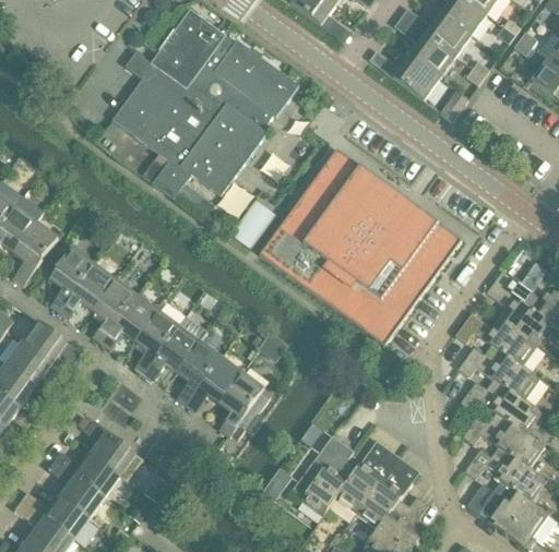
[(335,1),(334,0),(289,0),(326,27),(333,18),(328,13),(335,1)]
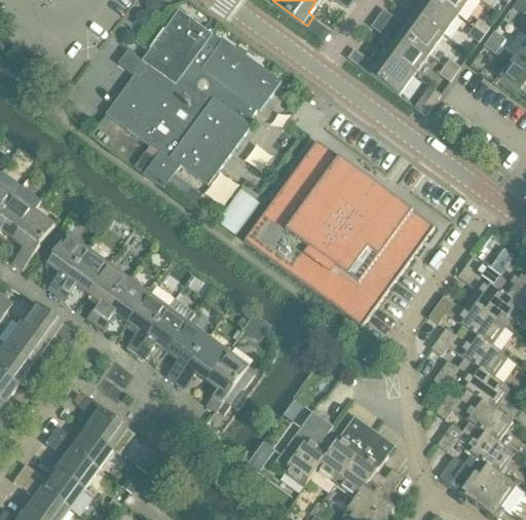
[(413,11),(443,33),(457,12),(440,0),(422,0),(413,11)]
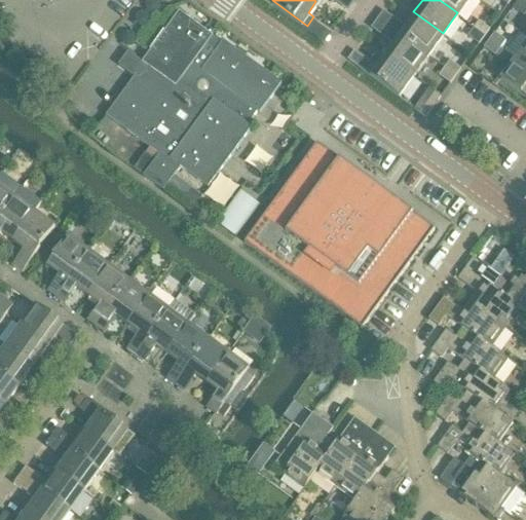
[(440,0),(457,12),(466,0),(440,0)]
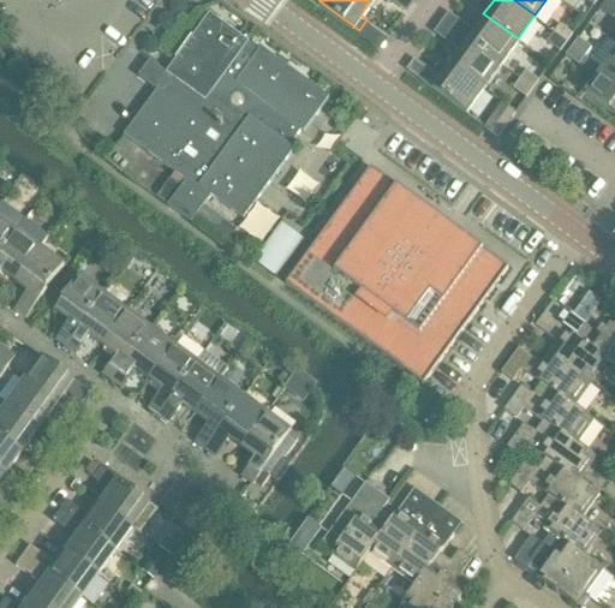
[(614,1),(613,0),(601,0),(598,3),(611,12),(614,7),(614,1)]
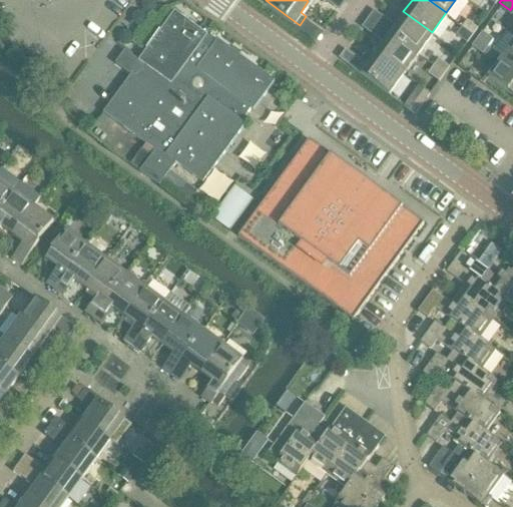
[(173,7),(138,55),(137,57),(144,62),(135,74),(130,70),(102,109),(154,146),(139,167),(159,181),(175,158),(202,178),(244,120),(240,117),(249,104),(252,106),(274,76),(216,35),(214,38),(206,32),(206,31),(173,7)]
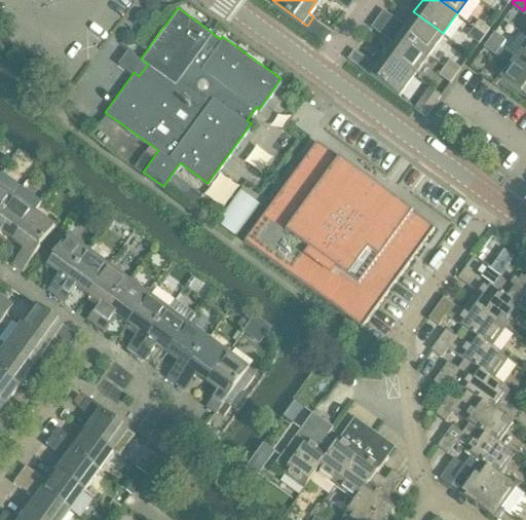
[(443,33),(413,11),(406,23),(400,19),(393,27),(428,52),(443,33)]
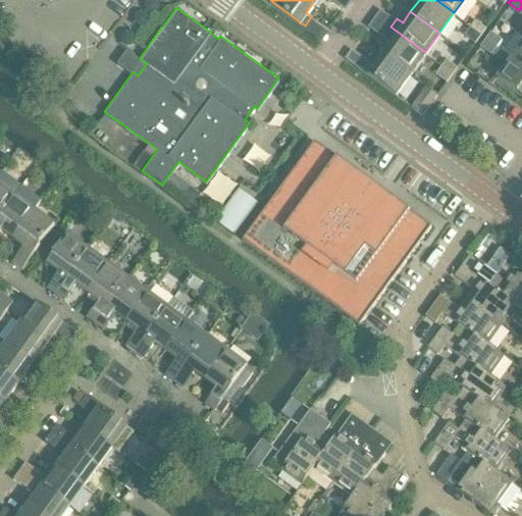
[(469,23),(480,32),(485,24),(475,16),(469,23)]
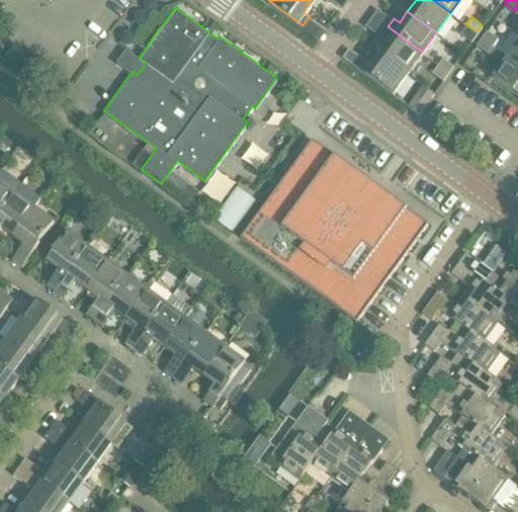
[(383,23),(377,31),(381,34),(386,38),(378,51),(407,71),(422,52),(387,26),(383,23)]
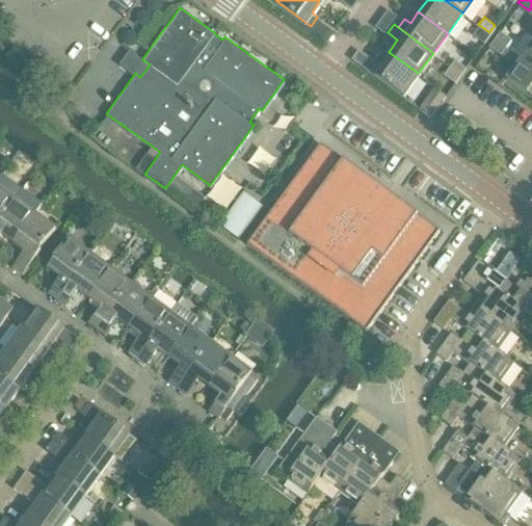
[(489,32),(478,24),(473,31),(484,40),(489,32)]
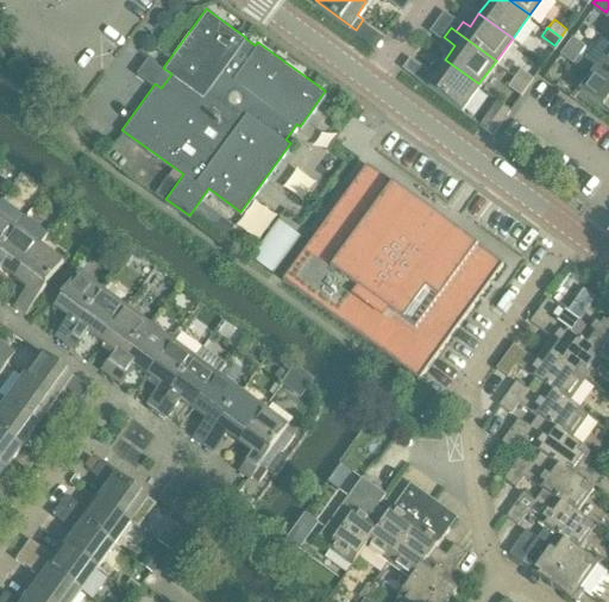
[(565,41),(578,50),(584,41),(572,32),(565,41)]
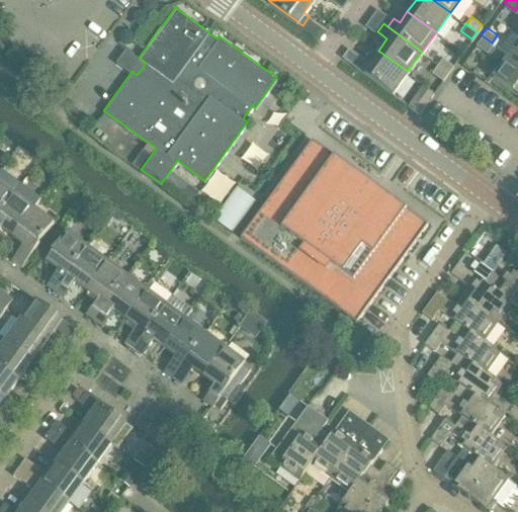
[(492,43),(481,34),(476,41),(487,50),(492,43)]
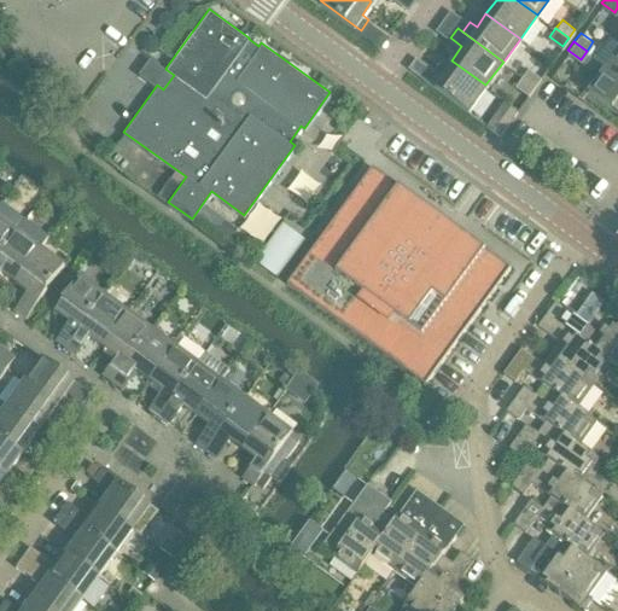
[(617,45),(605,64),(617,73),(617,45)]
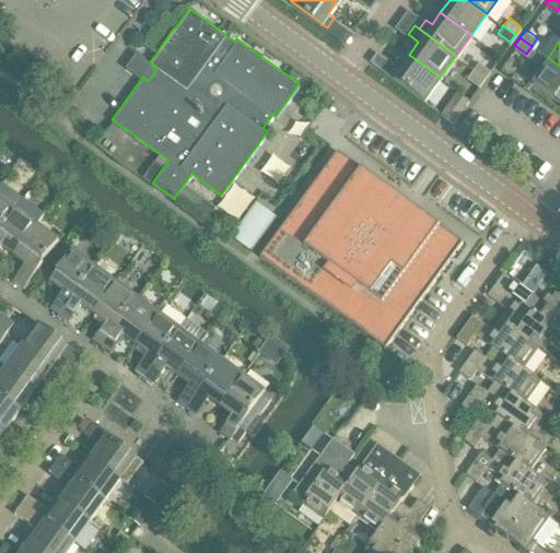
[(440,77),(409,55),(400,67),(394,61),(387,71),(424,98),(440,77)]
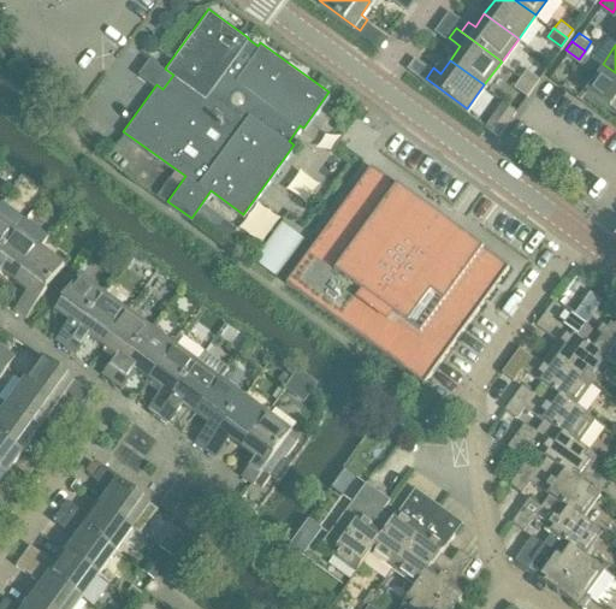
[(615,72),(603,64),(585,88),(615,110),(615,72)]
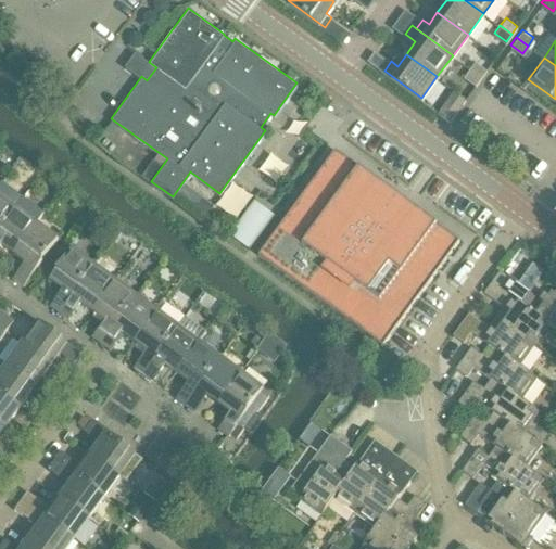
[(469,67),(481,76),(487,67),(475,59),(469,67)]
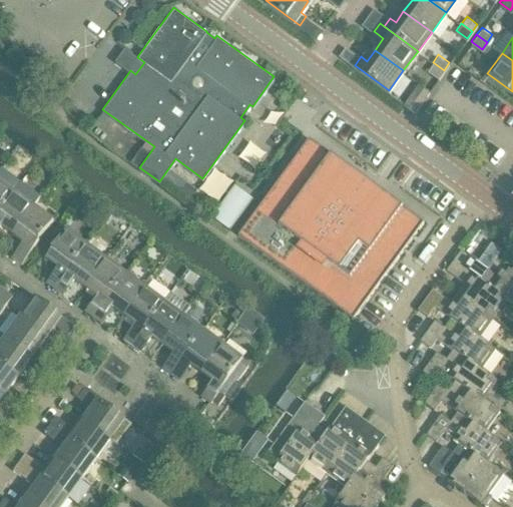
[(444,70),(433,62),(428,69),(439,76),(444,70)]
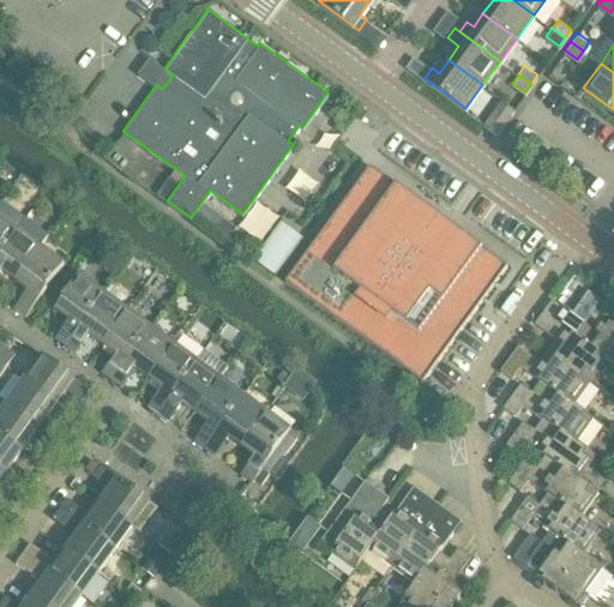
[(501,97),(489,113),(483,121),(497,131),(513,107),(501,97)]
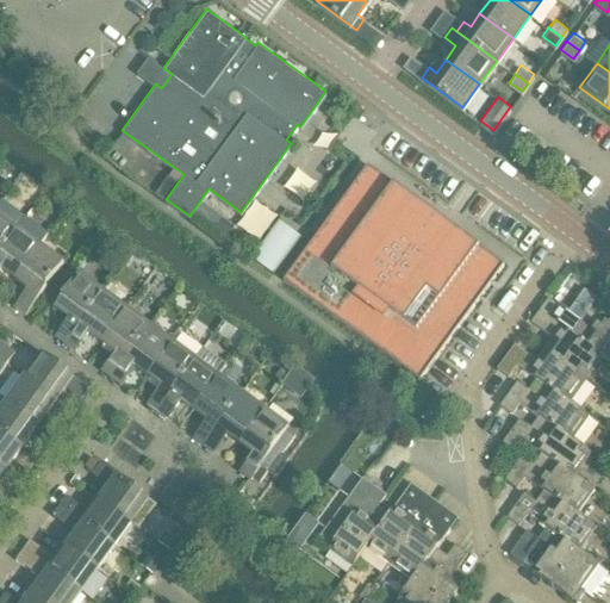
[(503,261),(367,162),(284,278),(419,377),(503,261)]
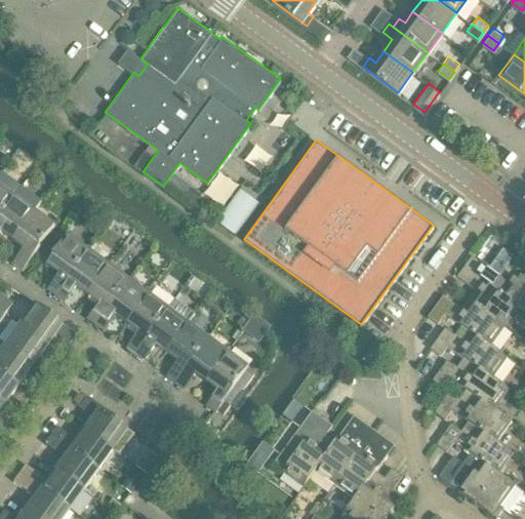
[(0,210),(14,193),(0,182),(0,210)]
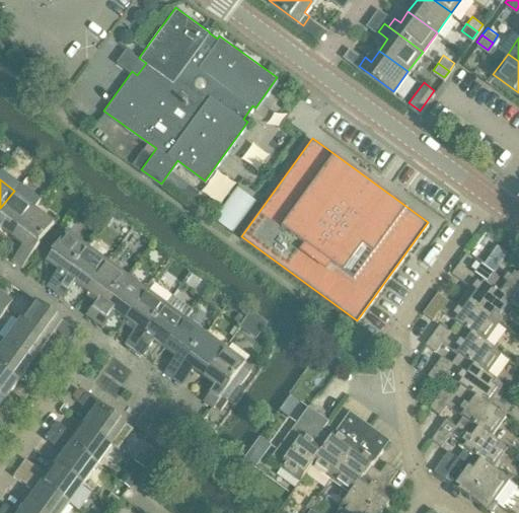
[(14,191),(0,208),(0,226),(1,225),(12,233),(32,205),(33,205),(41,195),(21,180),(14,191)]
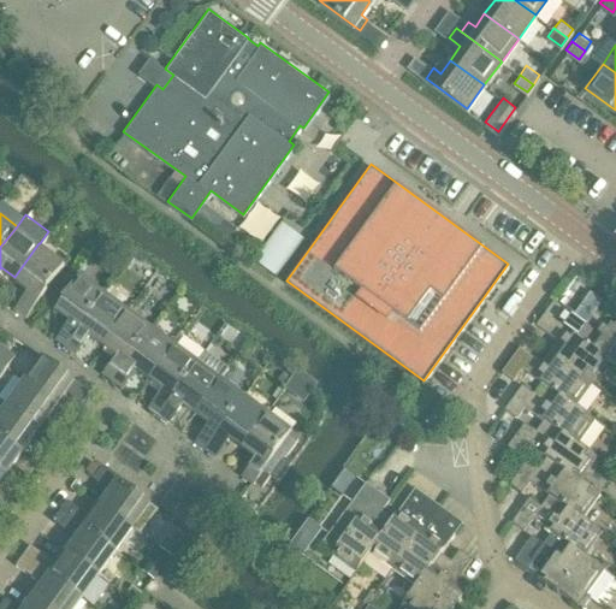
[(223,217),(214,229),(226,238),(236,225),(223,217)]
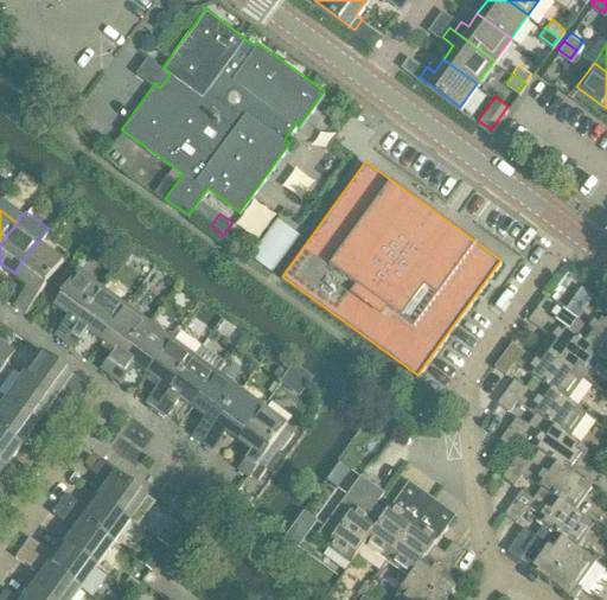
[(63,257),(39,240),(38,240),(14,273),(27,282),(14,301),(25,308),(63,257)]
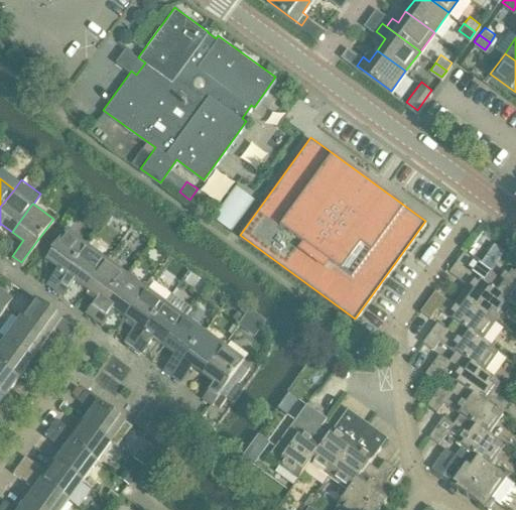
[(54,286),(87,243),(67,228),(45,256),(57,265),(46,280),(54,286)]
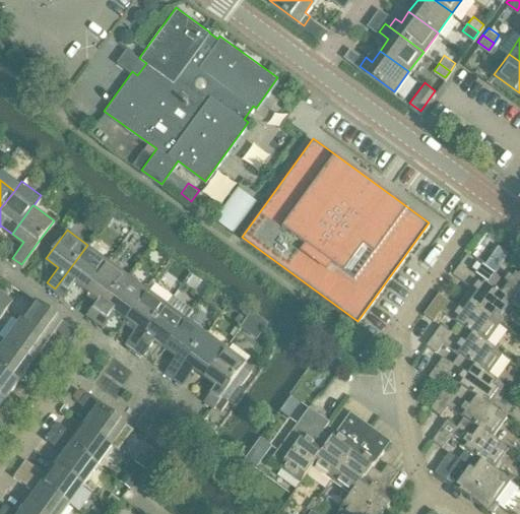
[(497,244),(482,263),(482,264),(492,271),(492,270),(503,278),(496,287),(513,300),(512,301),(519,306),(519,266),(516,272),(500,261),(507,251),(497,244)]
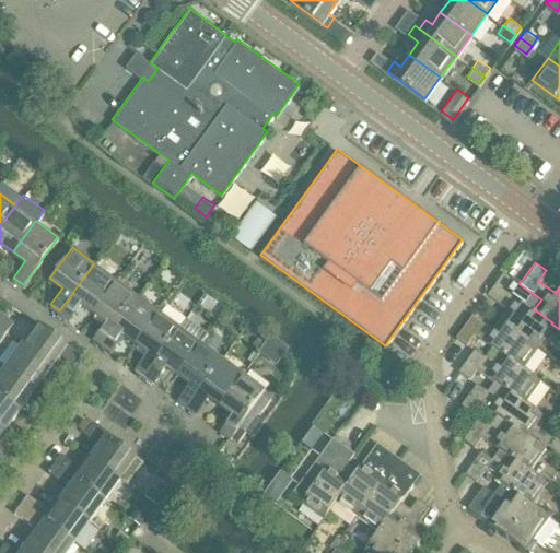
[(94,263),(59,310),(68,318),(81,301),(93,309),(115,279),(94,263)]
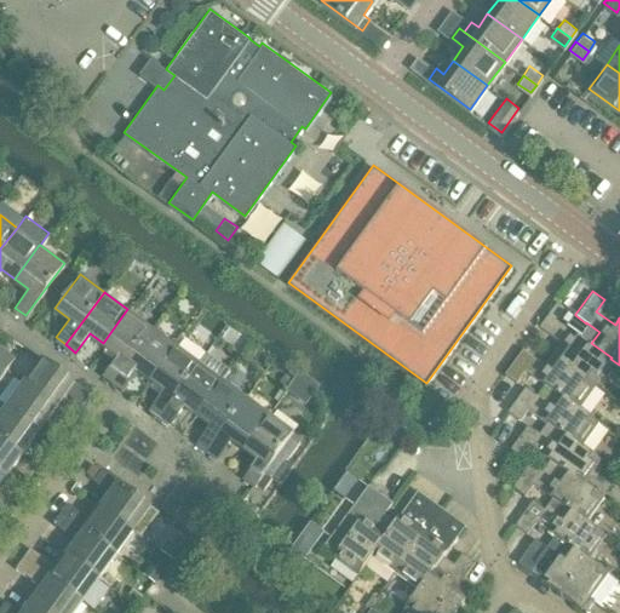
[(593,382),(610,359),(612,357),(591,343),(600,332),(586,322),(586,324),(575,315),(575,314),(556,299),(538,325),(562,342),(554,353),(593,382)]
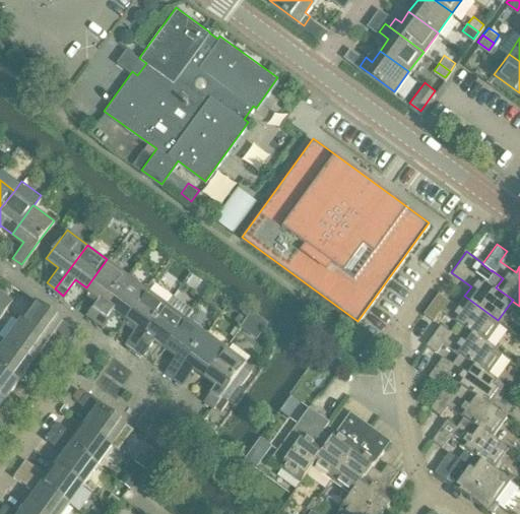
[(93,318),(126,273),(107,259),(86,287),(98,296),(85,312),(93,318)]
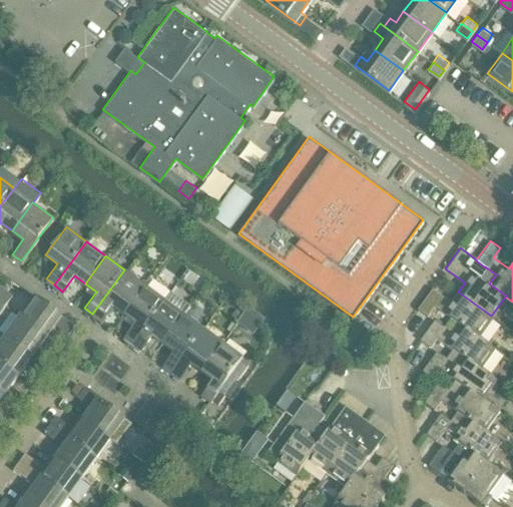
[(123,313),(144,284),(124,270),(92,314),(101,320),(112,305),(123,313)]
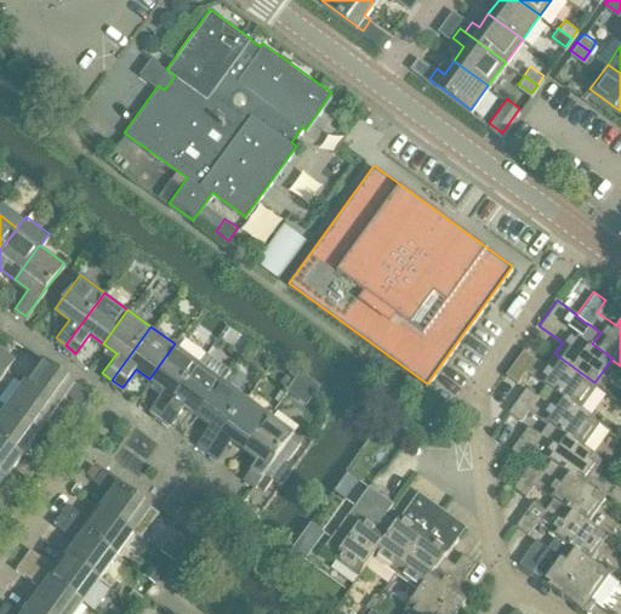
[(159,414),(198,360),(175,344),(149,379),(163,388),(149,407),(159,414)]
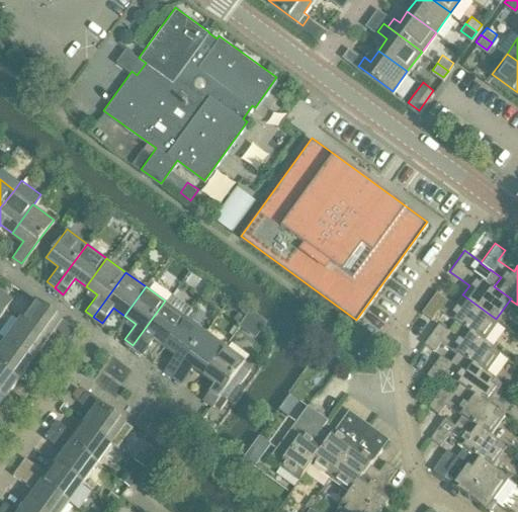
[(0,302),(4,306),(11,295),(0,287),(0,302)]
